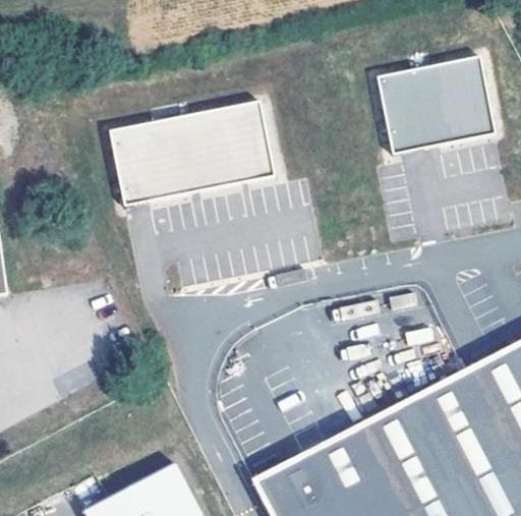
[(478,54),(375,75),(392,153),(495,132),(478,54)]
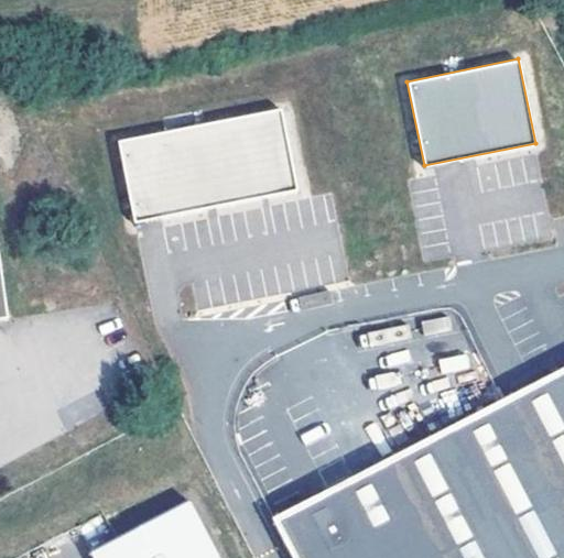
[(117,141),(133,223),(296,189),(280,108),(117,141)]
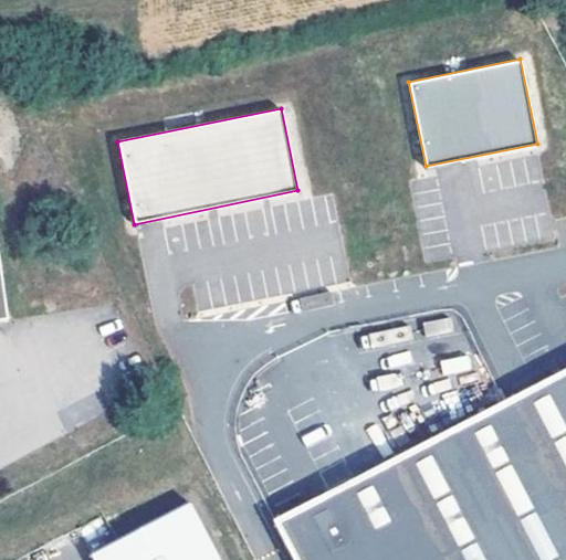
[(0,319),(9,318),(0,250),(0,319)]
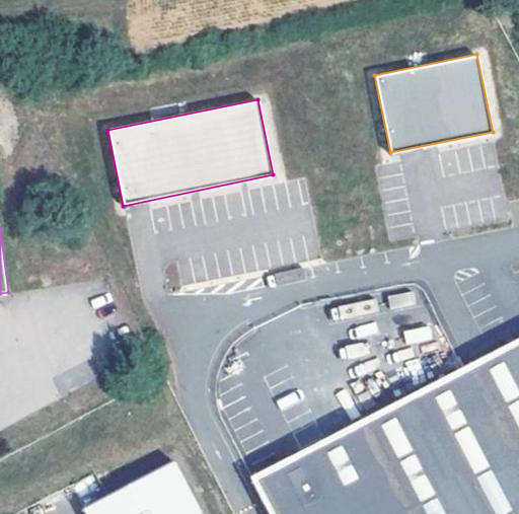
[(518,513),(518,337),(463,366),(251,474),(272,513),(518,513)]
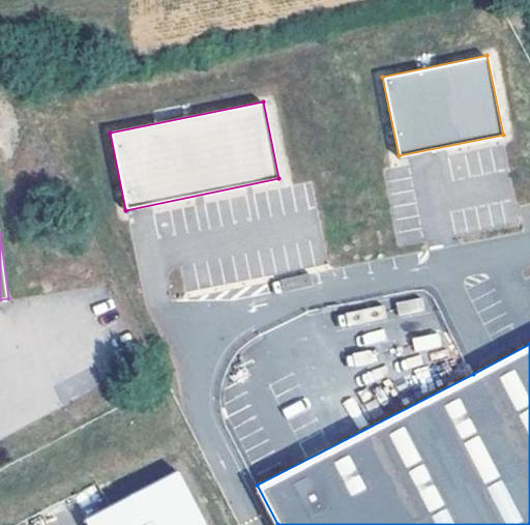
[(207,524),(179,470),(86,519),(89,524),(207,524)]
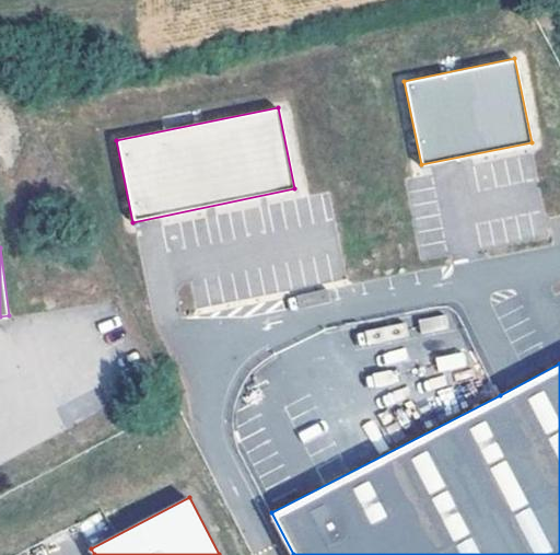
All buildings are outlined.
